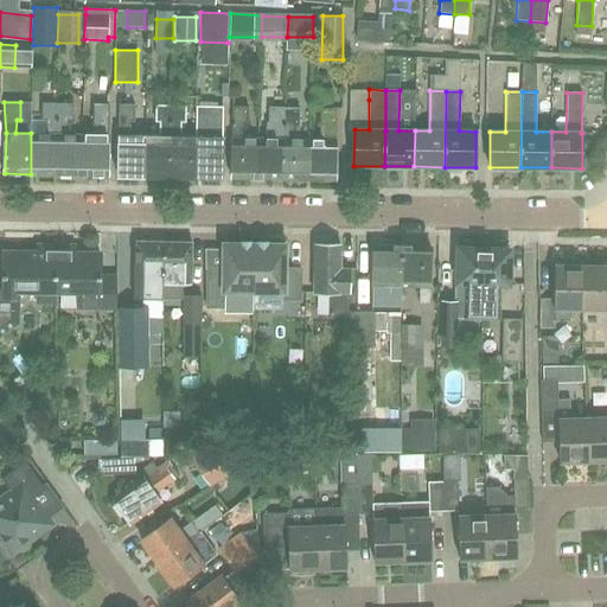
[(56,174),(57,102),(42,102),(42,120),(45,120),(45,134),(31,133),(31,174),(56,174)]
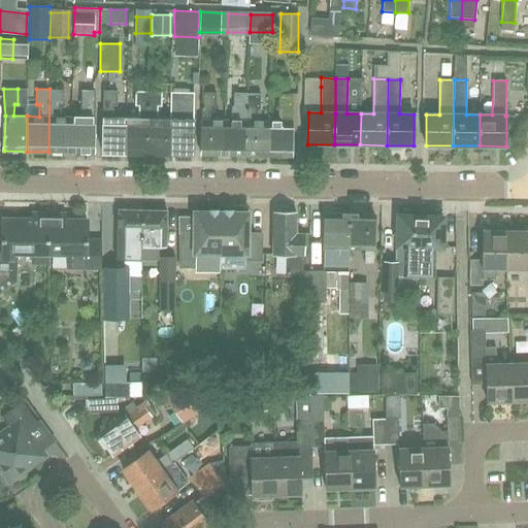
[(71,153),(72,117),(59,117),(59,105),(62,105),(63,90),(50,89),(48,152),(71,153)]
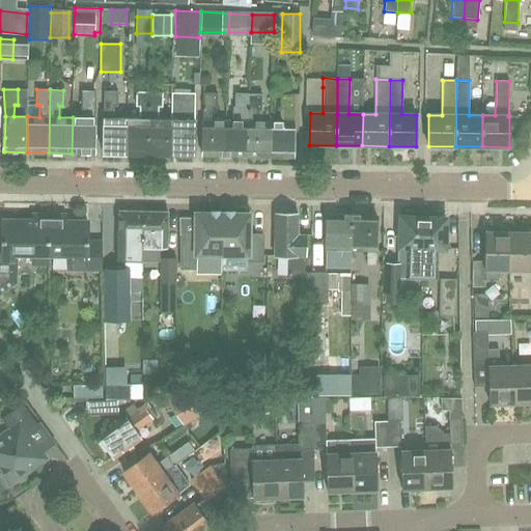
[(73,117),(72,154),(94,154),(95,118),(94,118),(94,90),(80,90),(80,118),(73,117)]
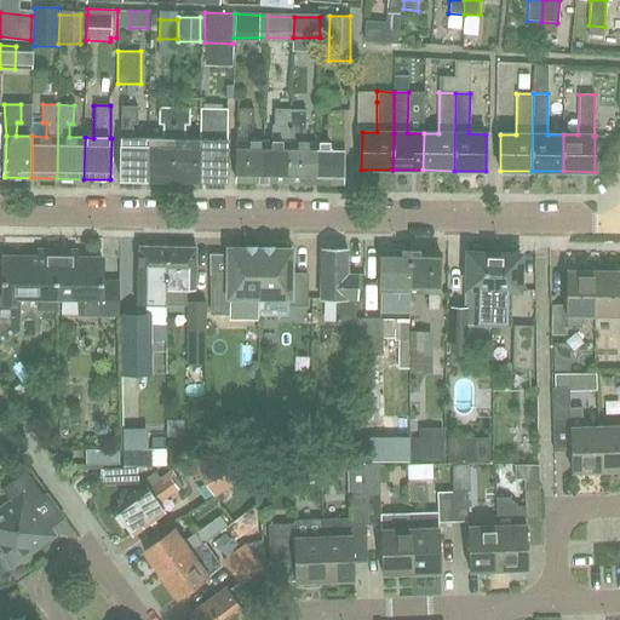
[(148,179),(148,138),(132,138),(132,124),(137,124),(137,107),(120,105),(121,138),(120,179),(148,179)]
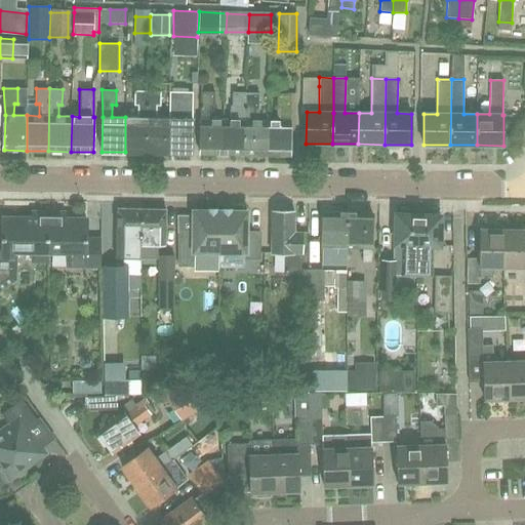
[(125,152),(147,153),(148,91),(133,90),(133,106),(137,106),(137,117),(125,117),(125,152)]
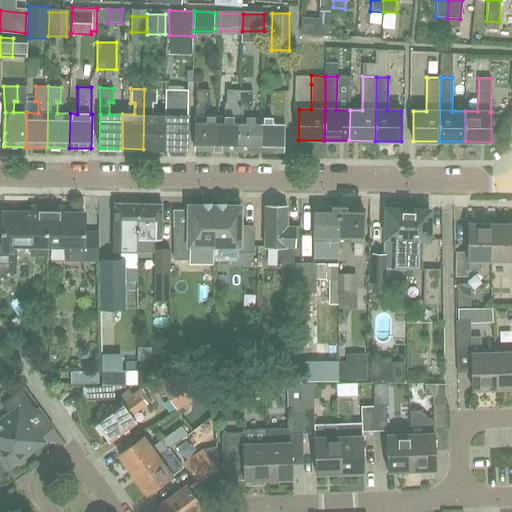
[(144,89),(143,149),(165,149),(166,115),(152,115),(153,103),(156,103),(156,89),(153,89),(144,89)]
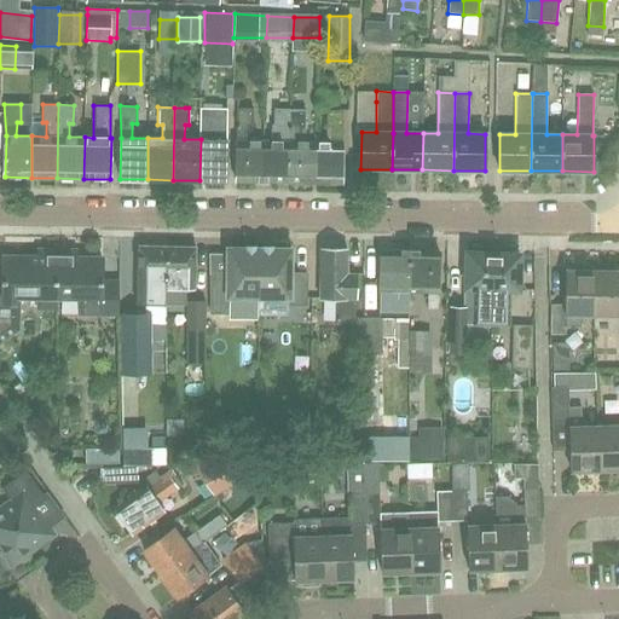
[(200,180),(226,181),(227,139),(226,139),(226,109),(201,108),(201,139),(200,180)]
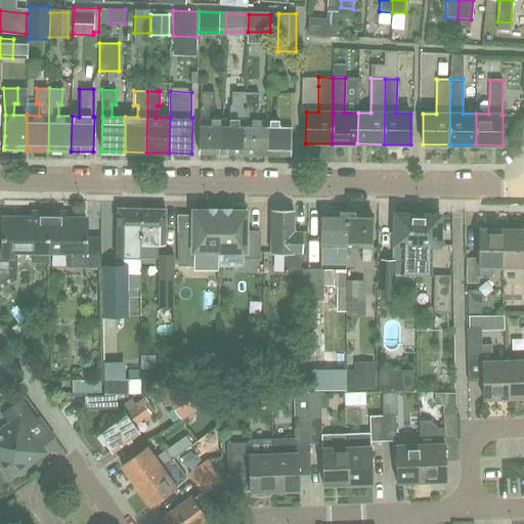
[(246,155),(247,92),(234,91),(233,105),(230,105),(230,118),(223,118),(223,154),(246,155)]
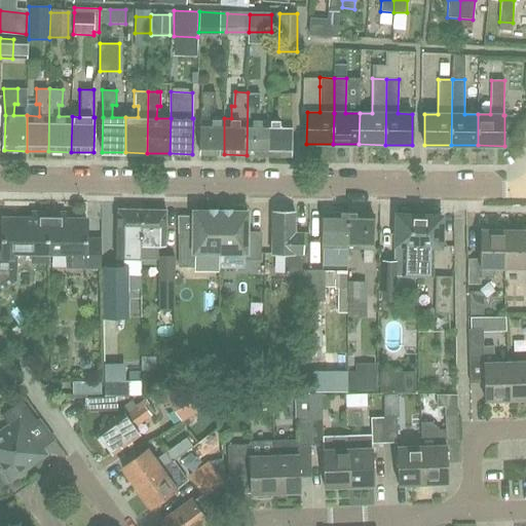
[(224,154),(224,118),(211,118),(211,107),(215,107),(215,92),(200,92),(201,118),(201,154),(224,154)]
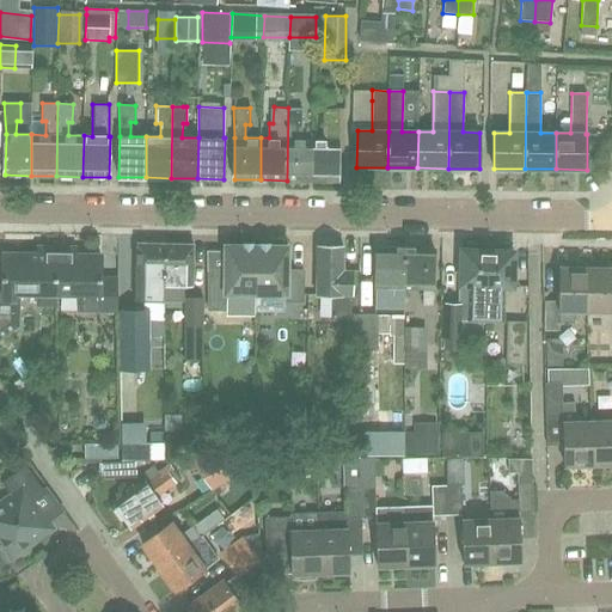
[(314,181),(314,139),(303,139),(304,108),(288,108),(287,181),(314,181)]
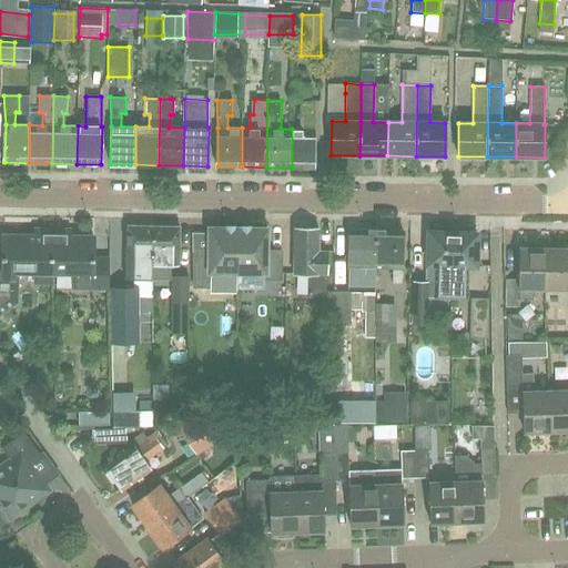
[(292,129),(292,168),(315,168),(316,130),(314,130),(314,102),(300,101),(300,117),(304,118),(303,129),(292,129)]
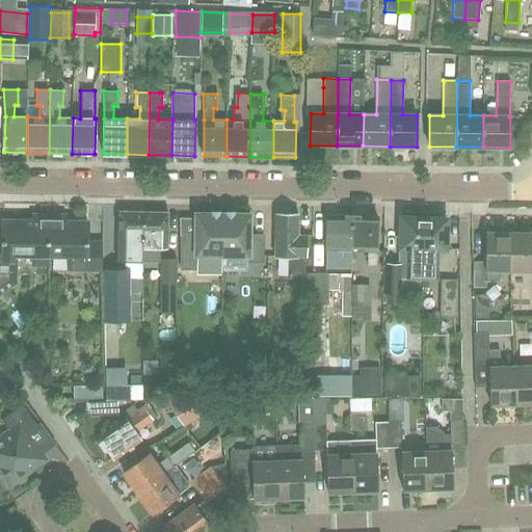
[(143,212),(120,212),(118,262),(142,262),(142,247),(143,247),(143,212)]
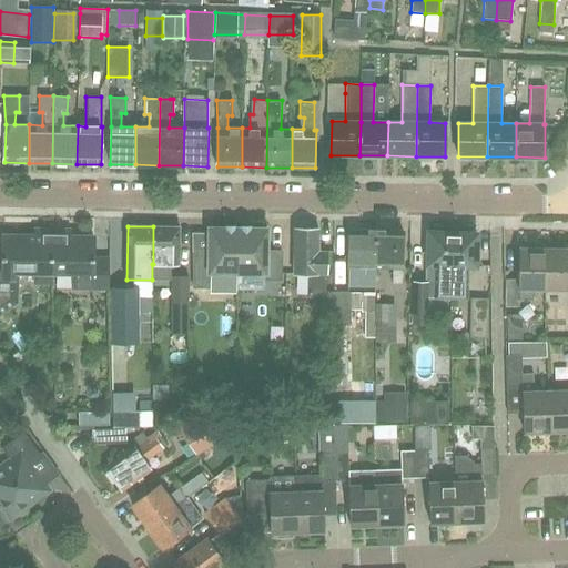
[(153,226),(153,264),(179,264),(180,226),(153,226)]
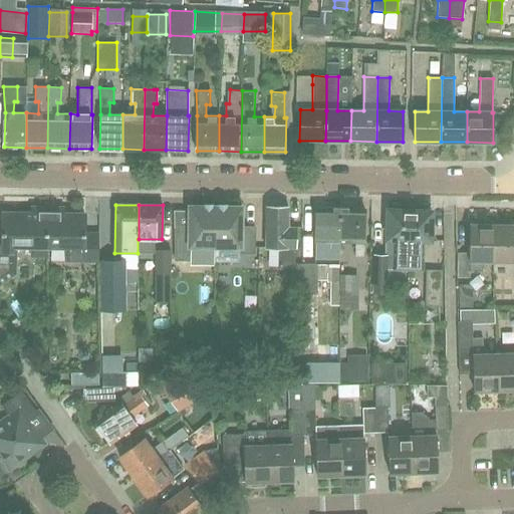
[(215,246),(216,206),(190,205),(189,223),(186,223),(186,225),(175,225),(175,260),(188,260),(188,252),(200,252),(206,246),(215,246)]
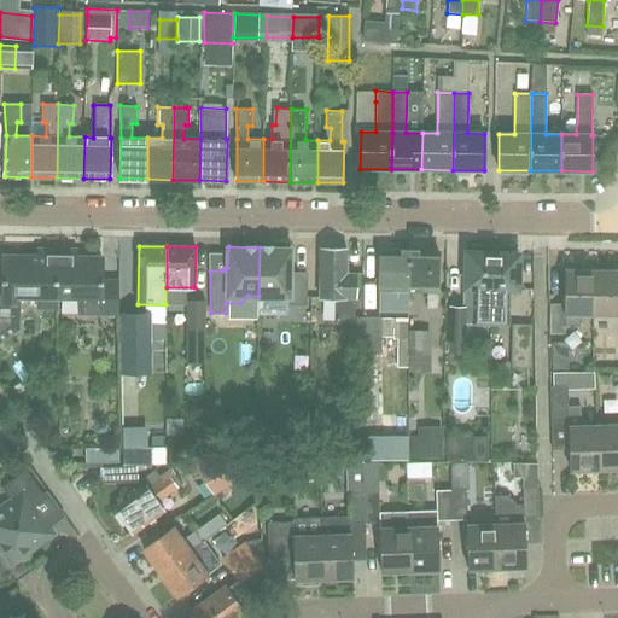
[(260,248),(258,296),(290,297),(290,303),(305,304),(307,273),(293,272),(290,268),(291,248),(260,248)]
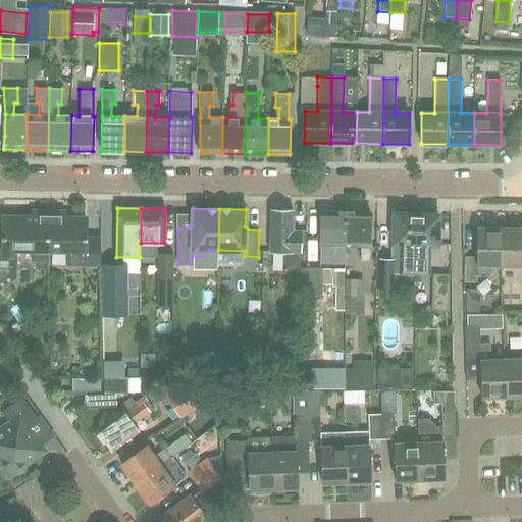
[(291,270),(299,270),(301,270),(301,268),(301,230),(294,230),(294,210),(270,210),(270,251),(283,251),(283,270),(291,270)]
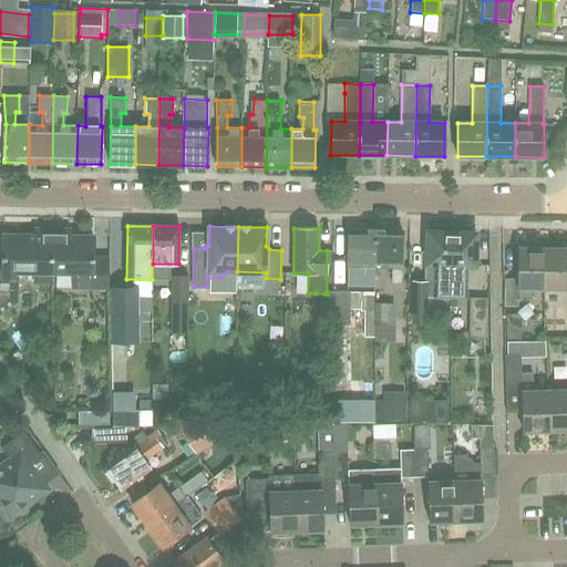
[(374,267),(375,229),(350,229),(349,266),(347,285),(357,285),(357,267),(374,267)]
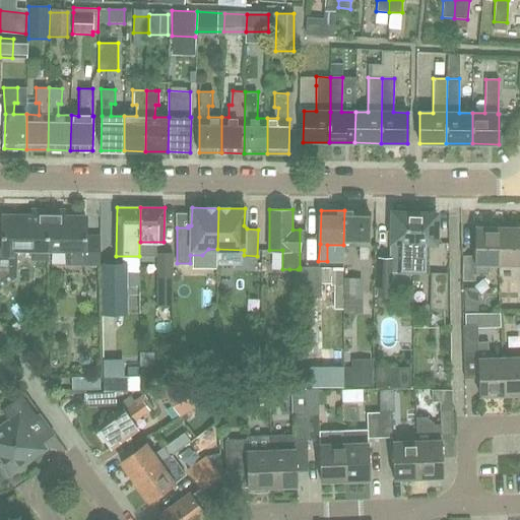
[(344,210),(343,245),(359,245),(359,259),(367,260),(369,211),(344,210)]
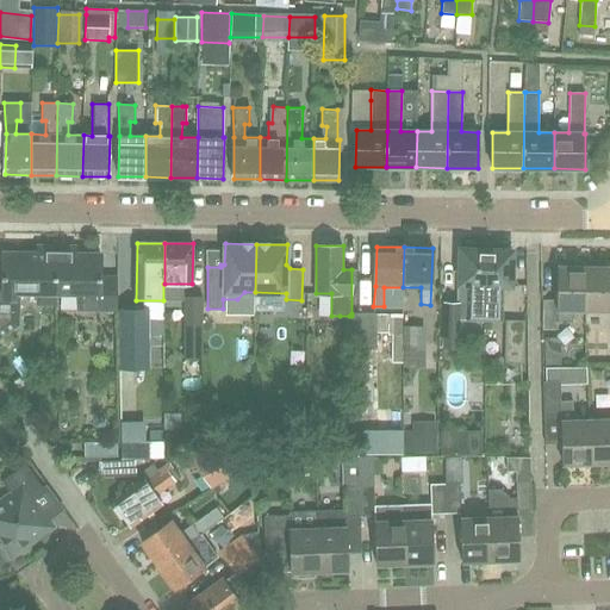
[(17,293),(37,293),(36,304),(39,307),(56,307),(56,293),(57,293),(58,248),(38,248),(38,255),(5,255),(5,272),(0,271),(0,340),(22,325),(22,311),(17,311),(17,293)]
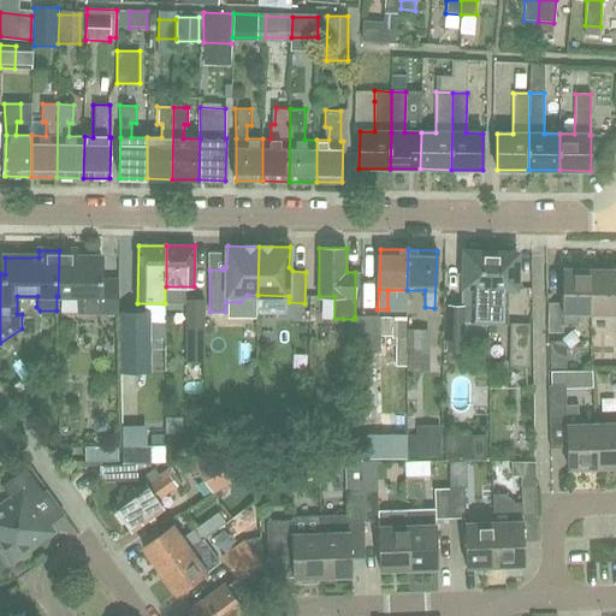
[(59,250),(58,296),(82,296),(81,315),(119,315),(120,282),(104,282),(104,259),(77,259),(77,250),(59,250)]
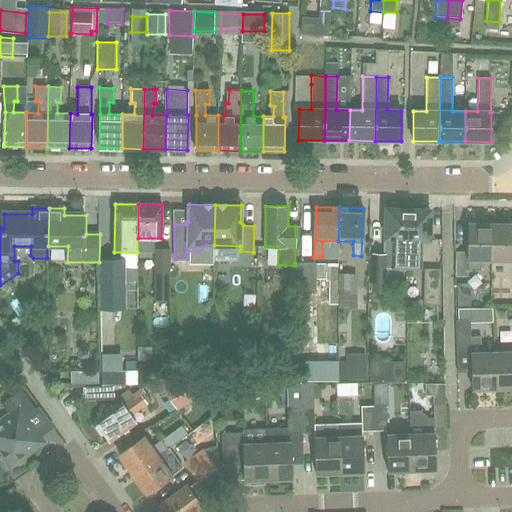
[(406,269),(408,210),(387,209),(386,238),(393,238),(392,268),(406,269)]
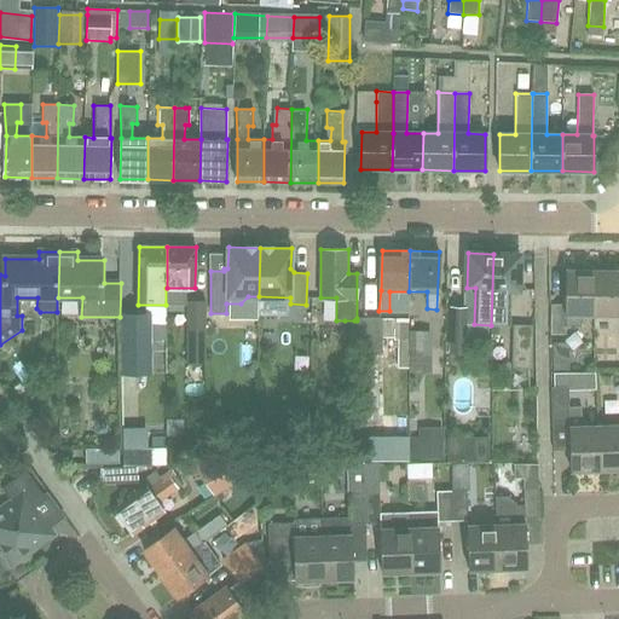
[(493,254),(491,325),(509,325),(510,289),(519,290),(520,254),(493,254)]
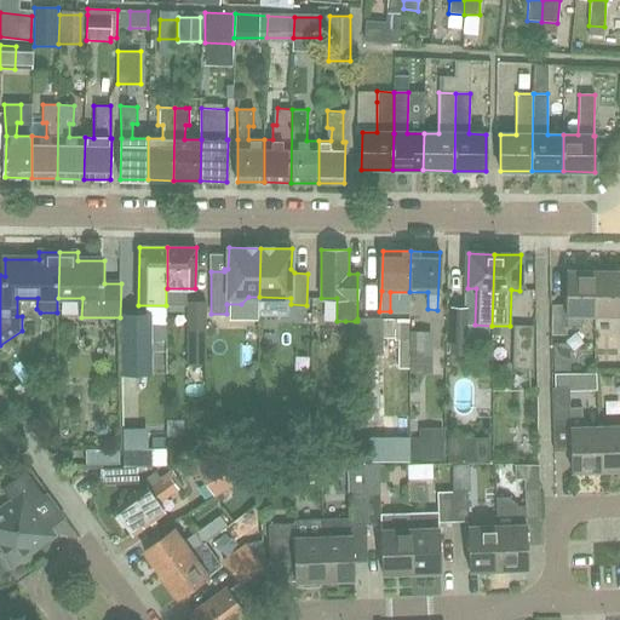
[(595,316),(596,271),(567,270),(567,305),(552,304),(552,336),(567,336),(567,315),(595,316)]
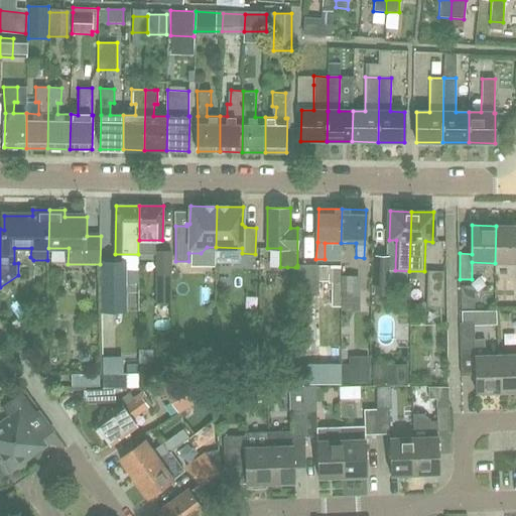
[(515,225),(496,226),(495,263),(515,263),(515,225)]
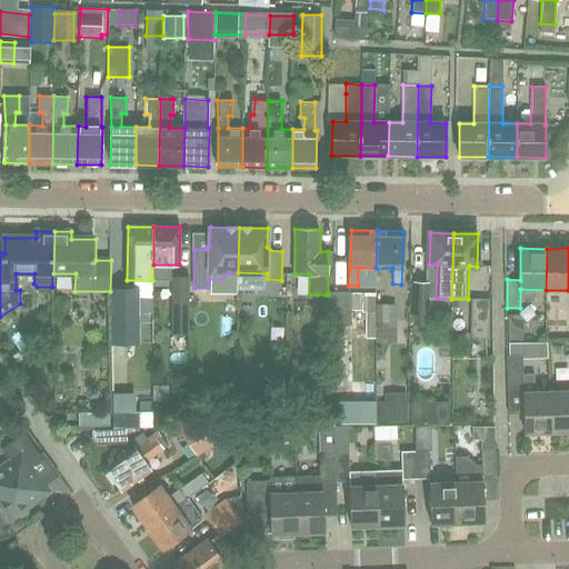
[(172,277),(172,332),(188,332),(189,277),(172,277)]
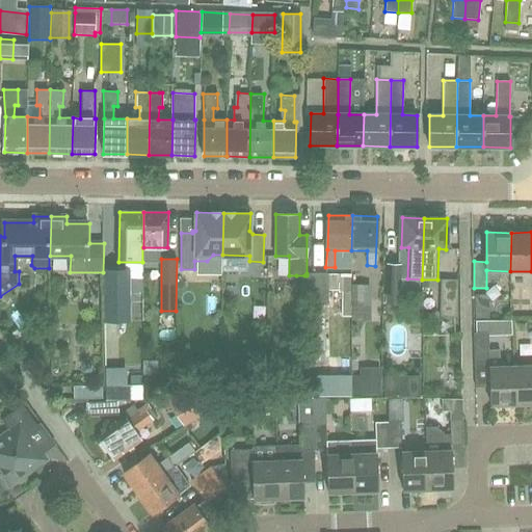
[(400,300),(402,265),(388,264),(386,299),(400,300)]
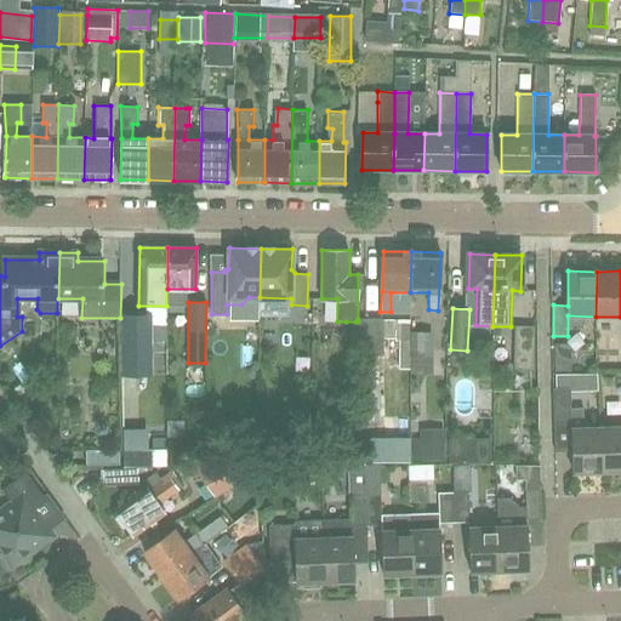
[(146,313),(121,313),(123,375),(147,375),(146,313)]
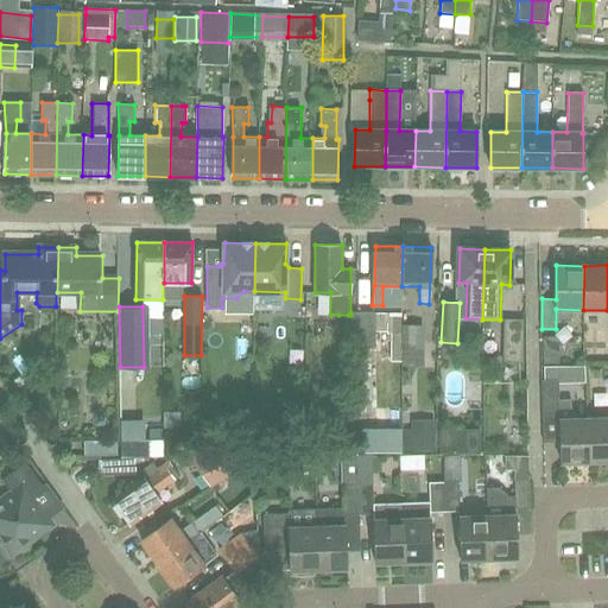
[(348,315),(348,347),(359,346),(358,312),(350,312),(350,315),(348,315)]
